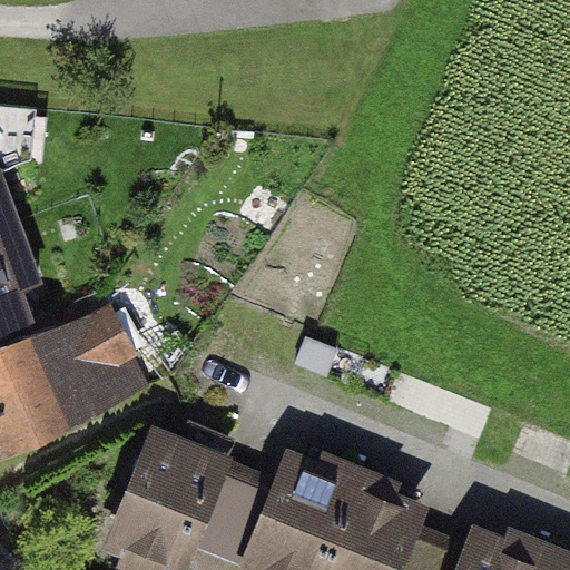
[(0,334),(28,324),(0,245),(0,172),(35,160),(39,110),(0,105),(0,334)]
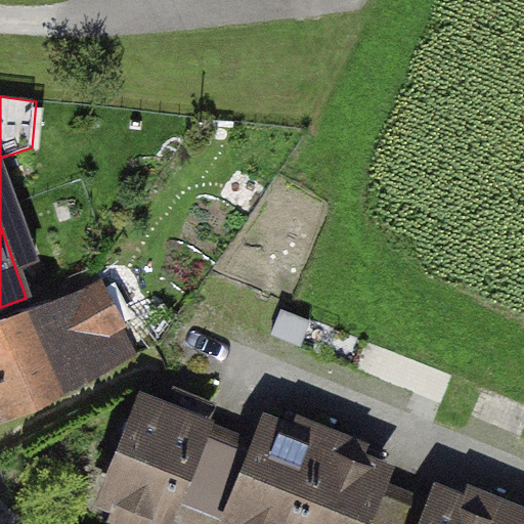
[(27,310),(0,320),(0,415),(59,391),(138,346),(107,286),(27,310)]
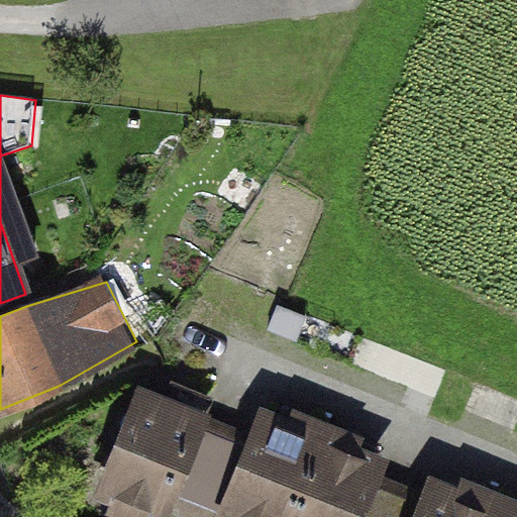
[(95,489),(159,516),(163,516),(208,417),(139,387),(95,489)]
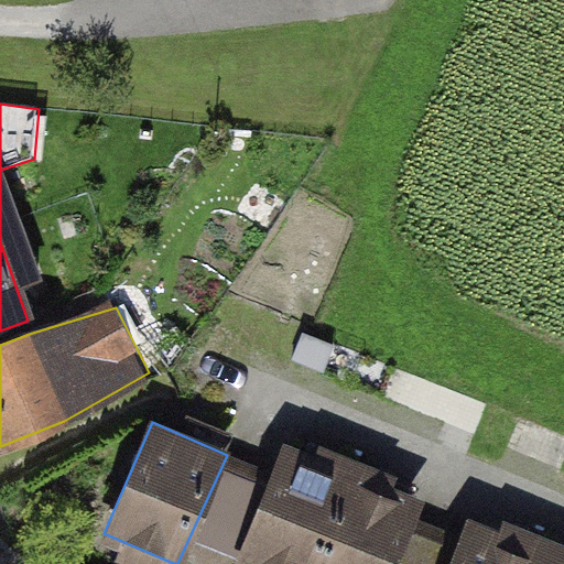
[(253,563),(386,563),(415,498),(290,443),(239,557),(253,563)]
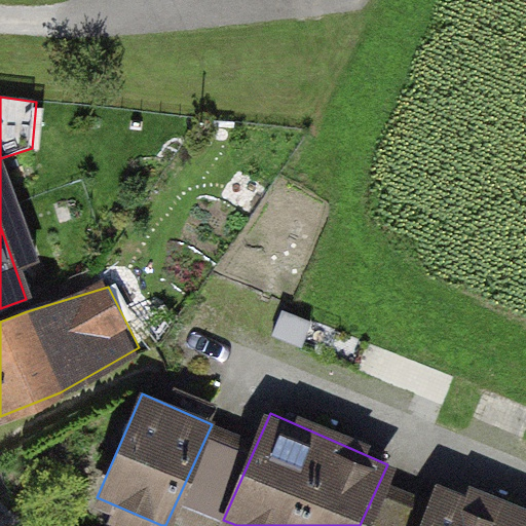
[(525,525),(525,518),(439,480),(418,525),(525,525)]
